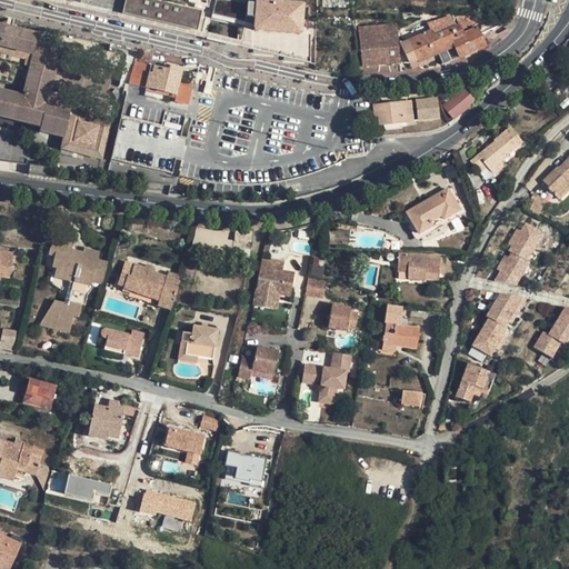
[(202,11),(158,0),(127,0),(123,12),(197,30),(202,11)]
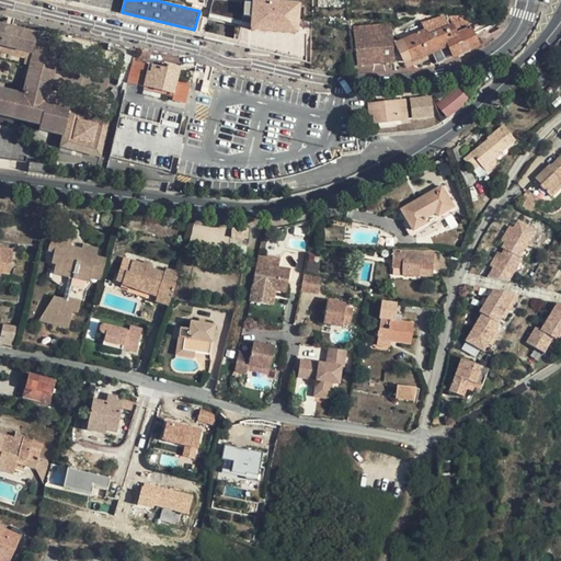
[(296,34),(299,4),(242,0),(215,0),(213,15),(242,22),(238,50),(306,67),(307,35),(296,34)]
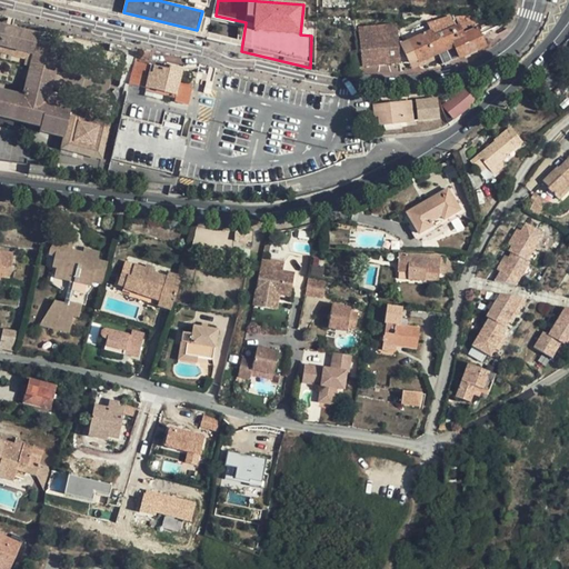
[(123,12),(80,1),(79,7),(118,16),(116,21),(195,40),(197,30),(123,12)]
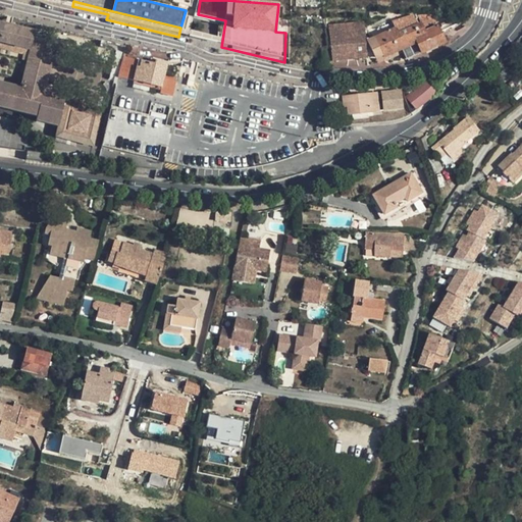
[(330,15),(330,17),(331,19),(332,20),(334,20),(336,20),(337,19),(338,17),(338,15),(337,13),(335,12),(334,12),(332,12),(330,14),(330,15)]
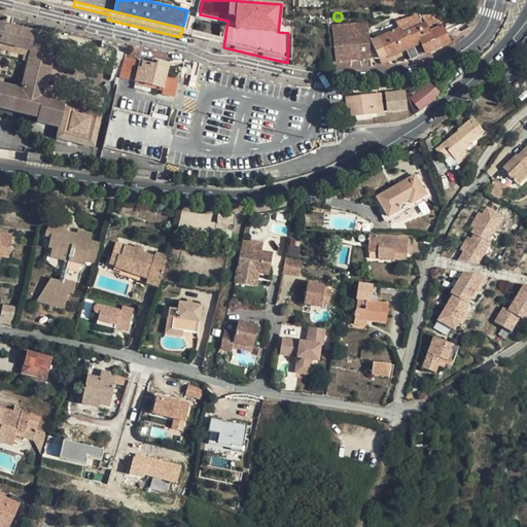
[(407,49),(408,53),(412,61),(449,43),(444,32),(437,18),(436,14),(423,19),(408,25),(410,30),(401,33),(399,29),(379,37),(388,58),(407,49)]
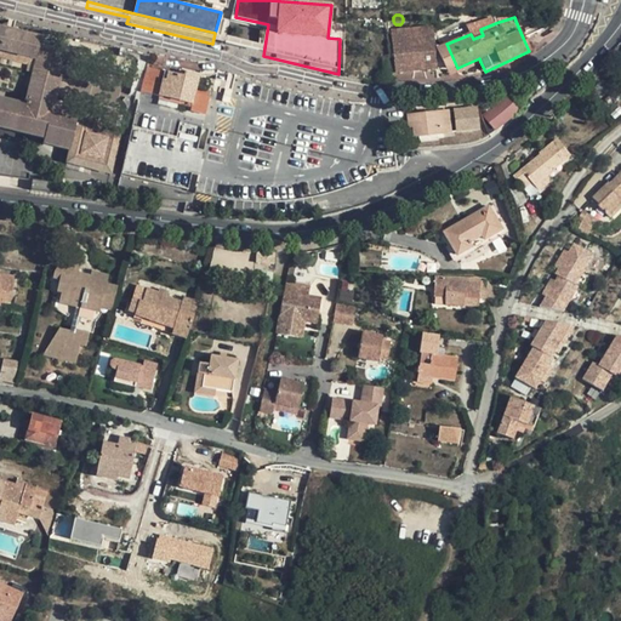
[(446,41),(446,44),(471,34),(473,39),(483,35),(480,29),(499,22),(496,18),(465,22),(465,23),(438,35),(442,44),(446,41)]
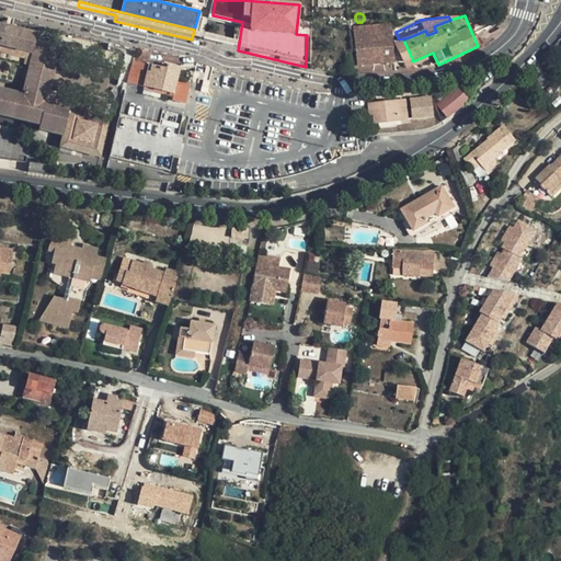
[(494,22),(466,19),(472,34),(494,25),(494,22)]
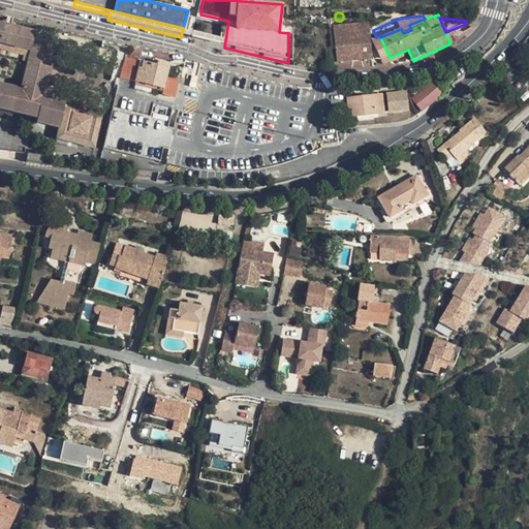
[(334,25),(337,61),(372,58),(369,22),(334,25)]
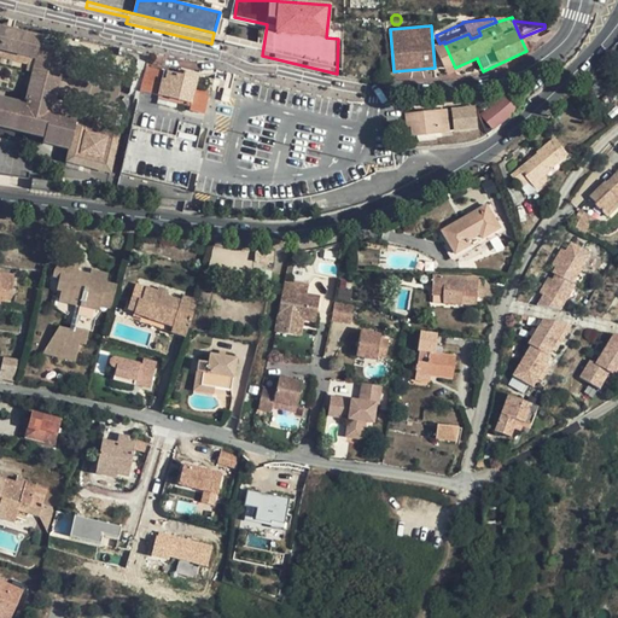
[(44,143),(70,150),(77,117),(63,114),(65,104),(54,100),(65,57),(39,50),(42,38),(0,27),(0,50),(36,59),(34,71),(25,104),(0,97),(0,126),(45,138),(44,143)]
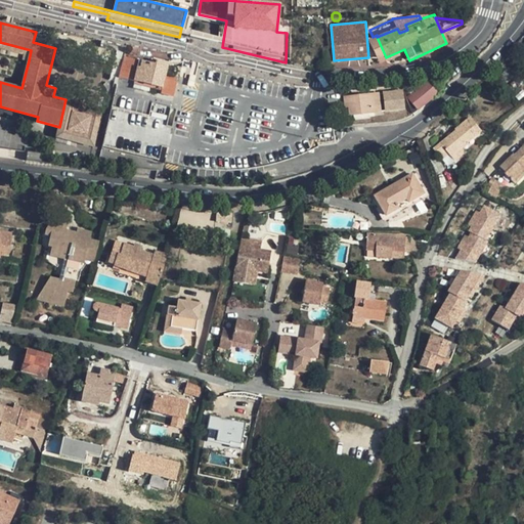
[(387,60),(405,52),(404,49),(386,57),(377,37),(369,41),(378,59),(385,55),(387,60)]
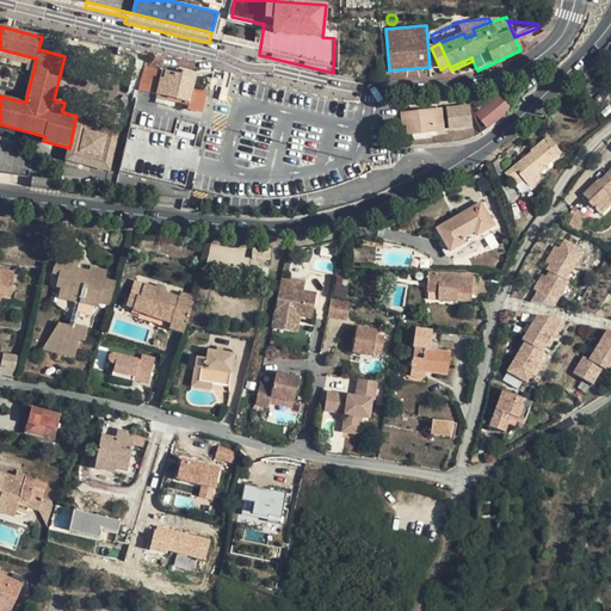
[(28,68),(34,71),(36,59),(0,49),(0,54),(30,62),(28,68)]
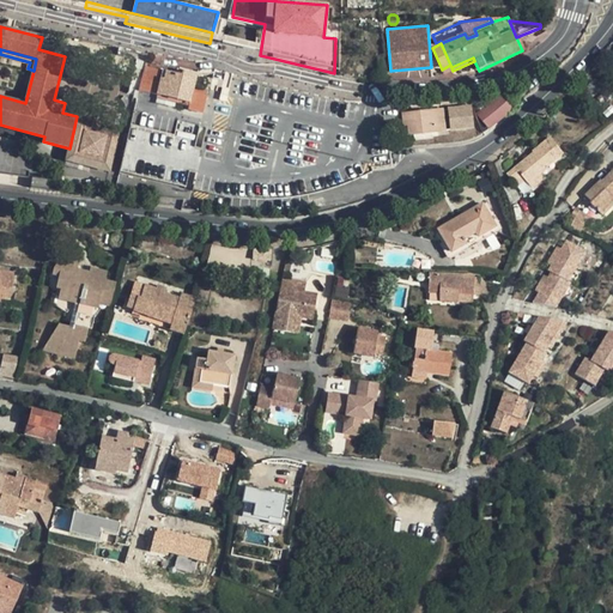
[(162,72),(144,66),(138,92),(156,96),(162,72)]
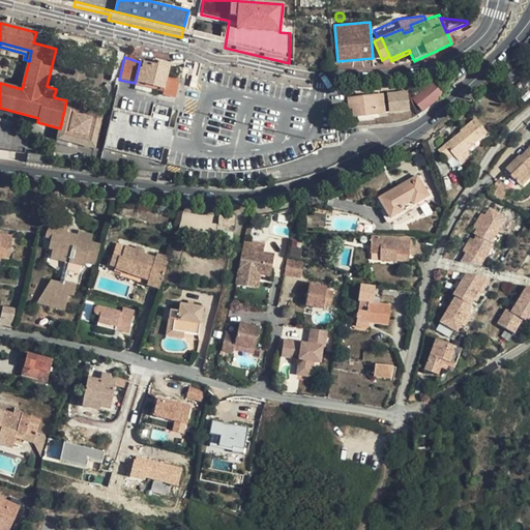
[(170,68),(140,62),(135,83),(163,88),(163,94),(176,97),(180,84),(167,80),(170,68)]
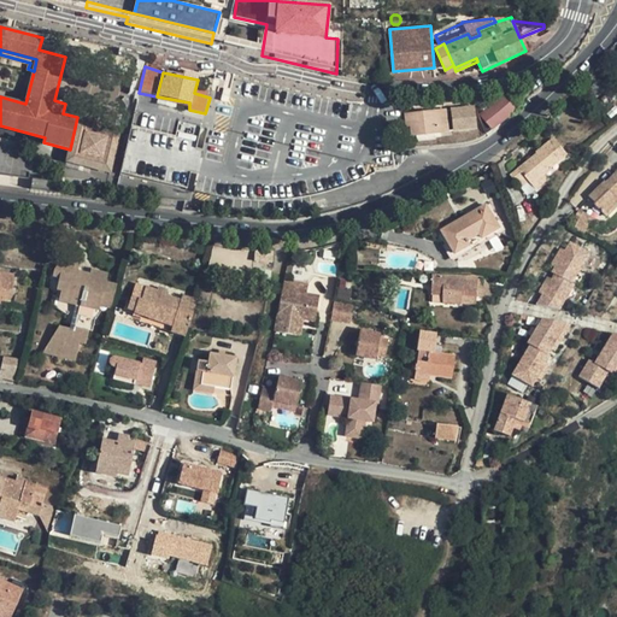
[(492,130),(516,110),(503,94),(479,115),(492,130)]
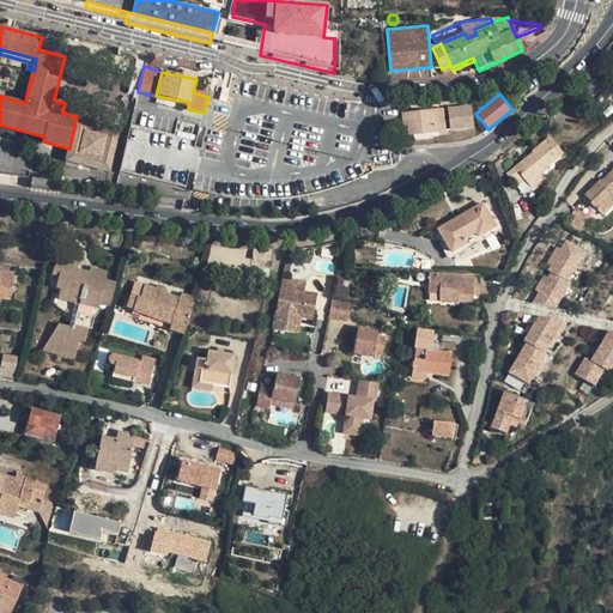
[(471,108),(450,109),(450,129),(471,127),(471,108)]
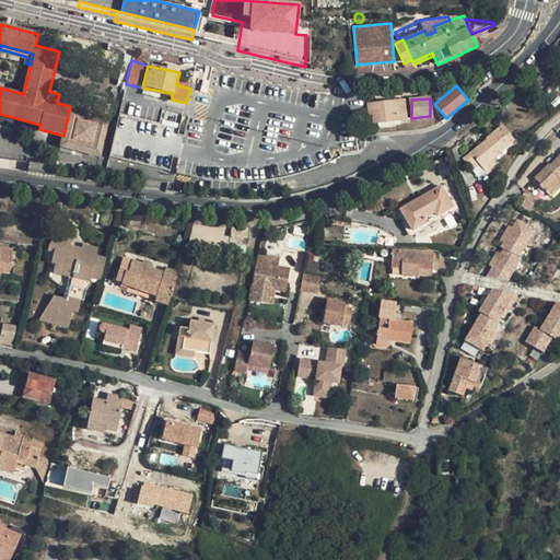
[(403,102),(369,105),(368,124),(405,120),(403,102)]
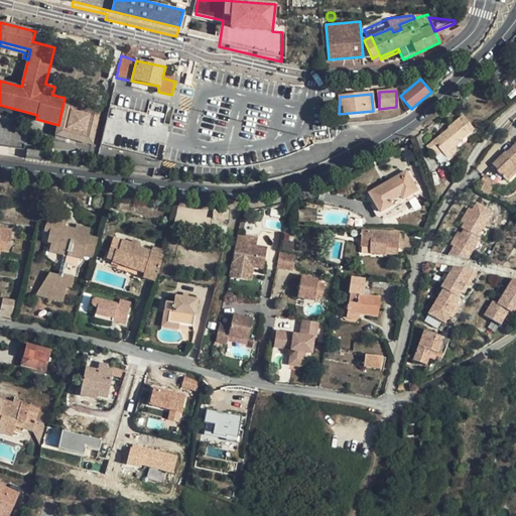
[(102,107),(65,98),(58,125),(55,135),(93,144),(102,107)]
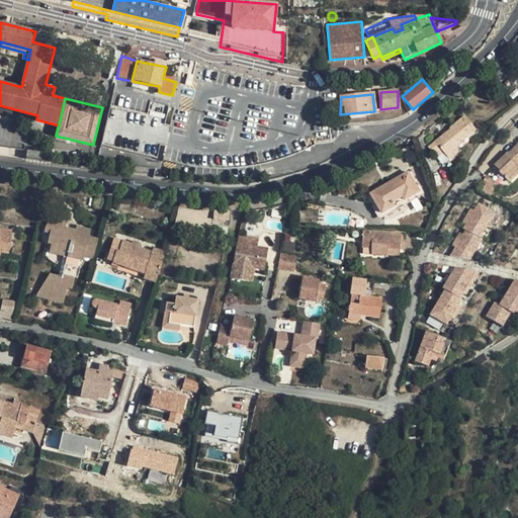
[(462,117),(434,142),(445,155),(473,130),(462,117)]
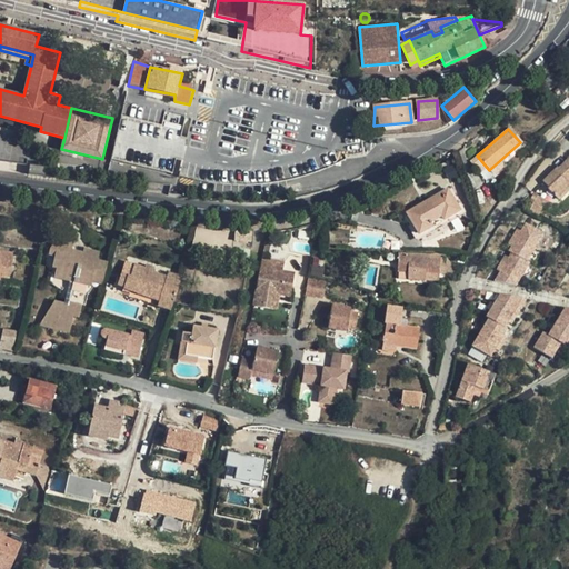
[(0,156),(0,161),(27,166),(28,160),(0,156)]
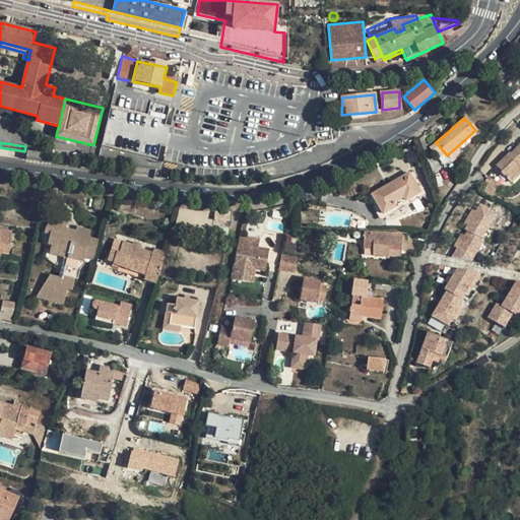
[(519,145),(511,154),(510,153),(497,167),(502,171),(500,173),(509,181),(519,170),(519,145)]
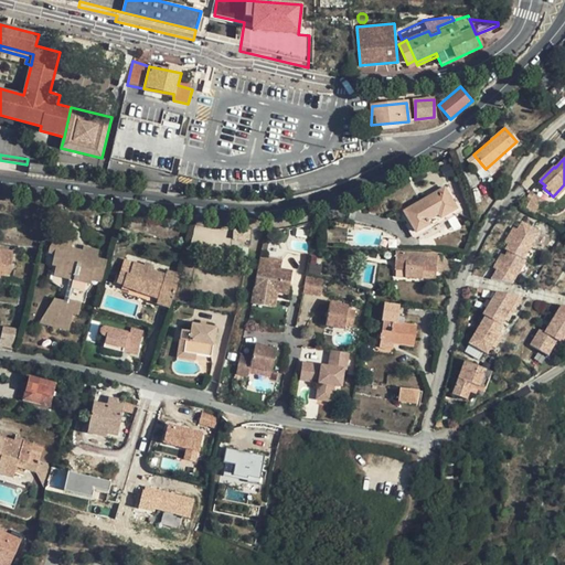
[(444,189),(403,211),(417,237),(457,213),(444,189)]
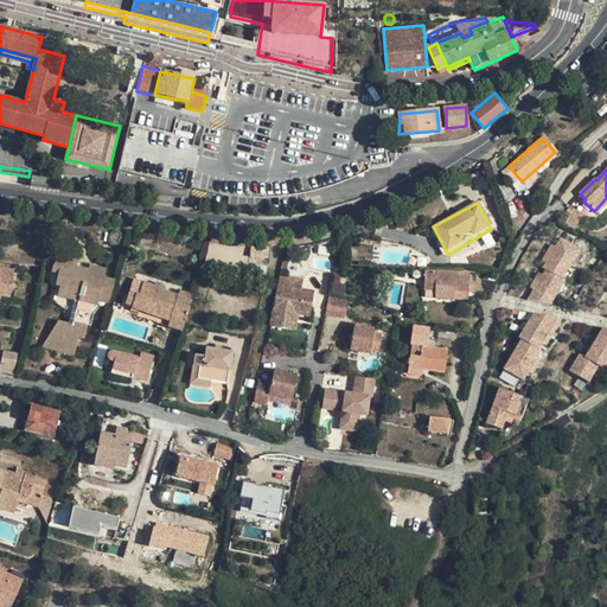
[(583,216),(568,209),(560,223),(575,231),(583,216)]
